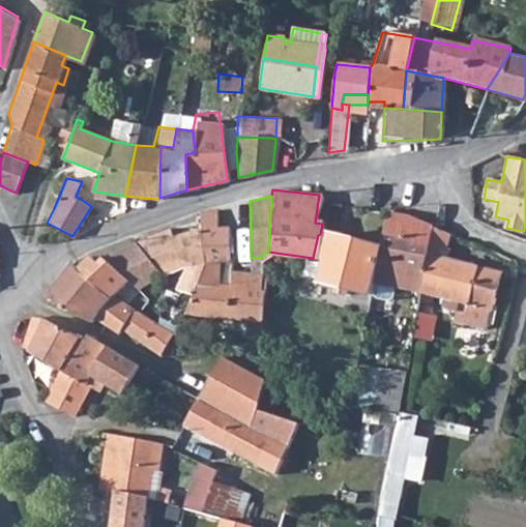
[(193,292),(184,313),(228,317),(229,287),(216,287),(216,265),(228,265),(227,227),(215,227),(214,212),(214,210),(198,210),(198,217),(197,228),(193,292)]
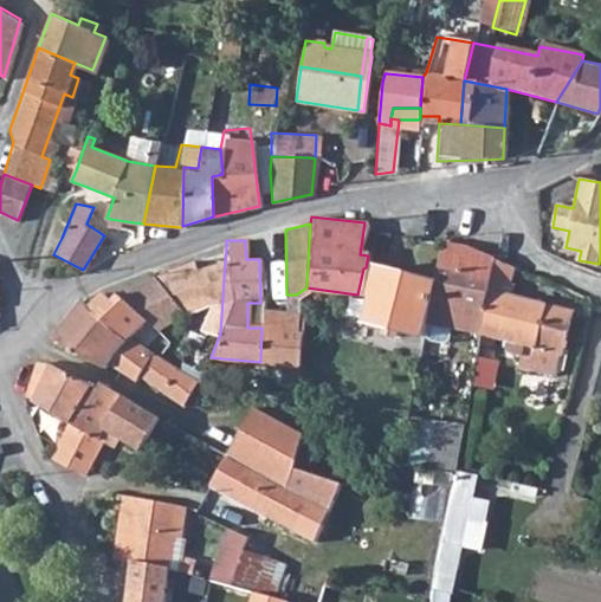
[(433,284),(430,306),(452,311),(448,324),(479,331),(490,258),(463,246),(440,241),(433,284)]
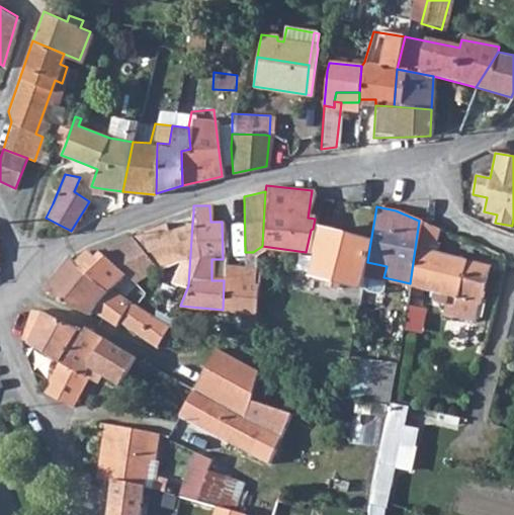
[(410,283),(408,292),(420,295),(421,287),(446,292),(443,307),(475,315),(486,263),(430,250),(436,228),(419,221),(410,283)]
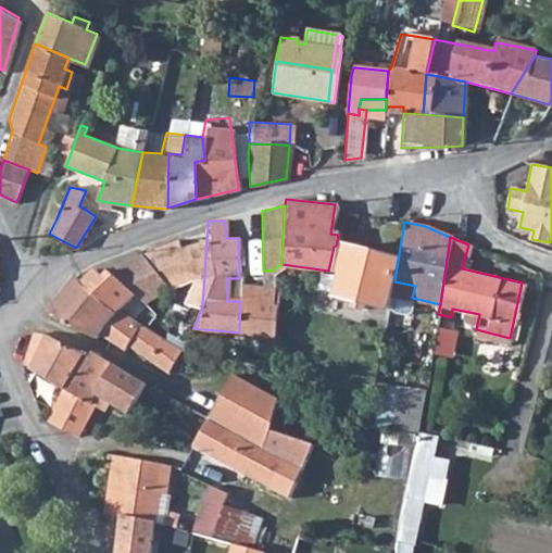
[(173,240),(138,252),(168,290),(191,278),(183,302),(202,306),(207,239),(178,247),(175,239),(173,240)]
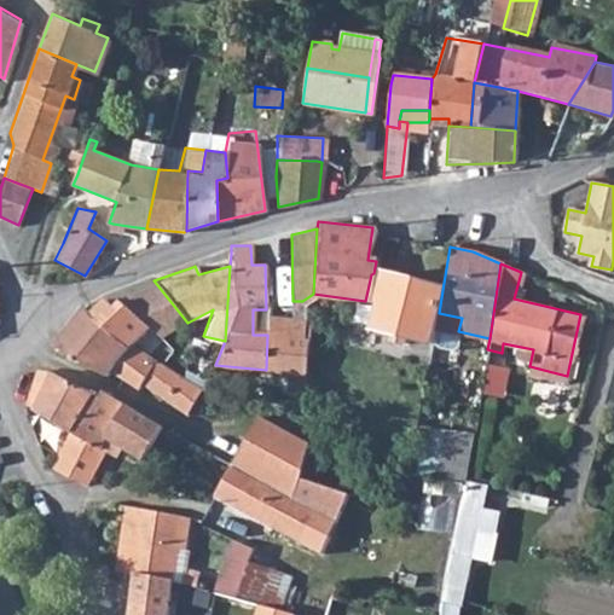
[(365,301),(363,315),(374,318),(378,328),(392,331),(391,338),(403,342),(405,335),(432,341),(432,338),(439,313),(442,290),(374,273),(371,274),(365,301)]
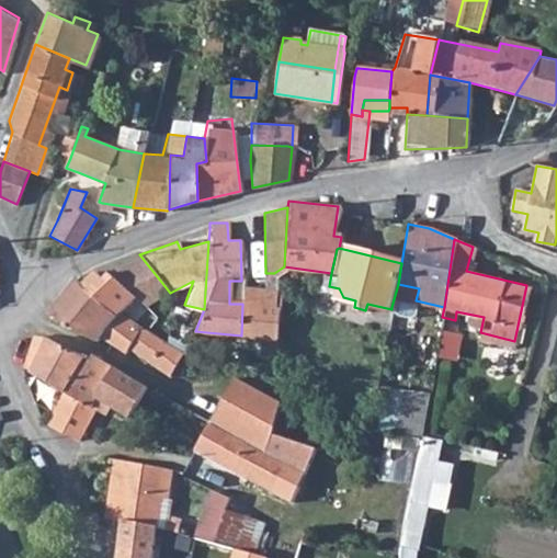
[(139,254),(109,270),(137,297),(147,306),(170,293),(139,254)]
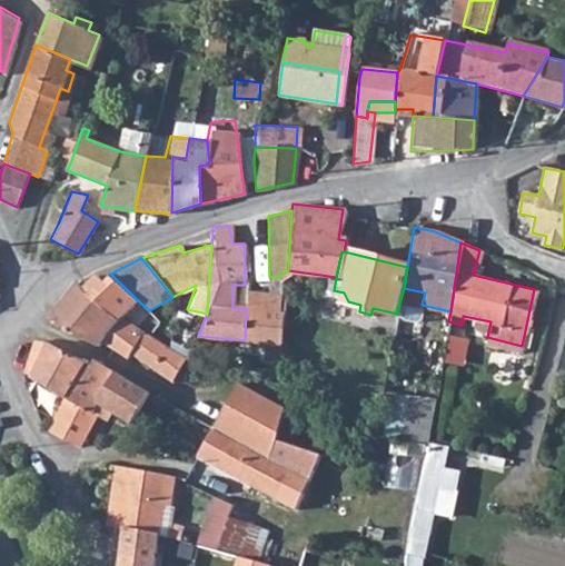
[(92,269),(73,281),(122,316),(139,301),(110,274),(102,280),(92,269)]
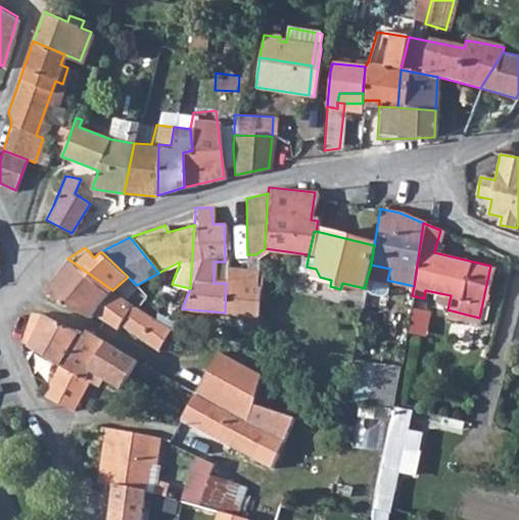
[(112,290),(67,258),(43,292),(60,306),(62,304),(88,318),(90,315),(97,319),(114,333),(119,324),(155,348),(158,344),(168,349),(172,342),(163,336),(170,328),(160,322),(155,318),(137,306),(128,300),(112,290)]
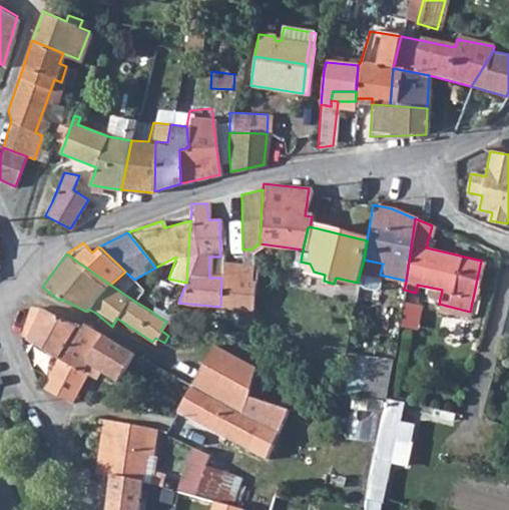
[(253,272),(252,262),(220,263),(221,278),(220,307),(251,310),(253,279),(253,272)]
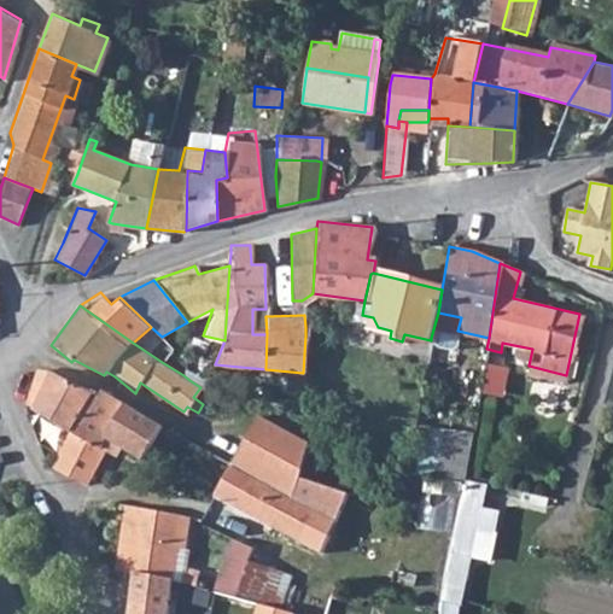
[(349,329),(346,343),(358,344),(360,331),(349,329)]
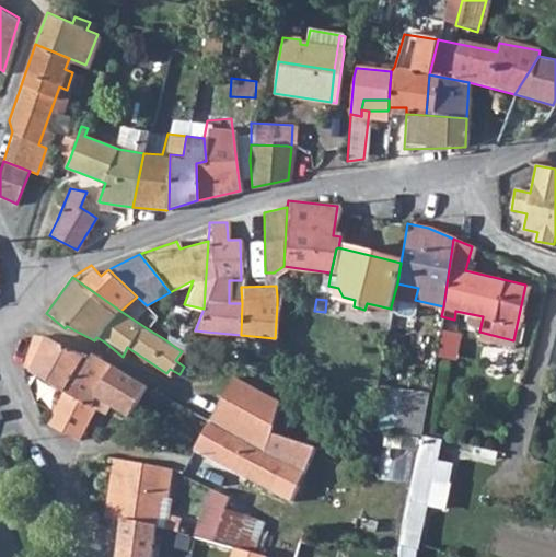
[(148,306),(137,322),(147,328),(155,314),(148,306)]
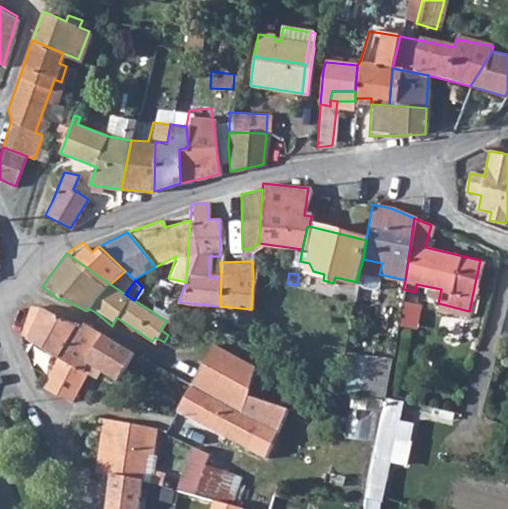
[(507,291),(498,333),(507,333),(507,291)]
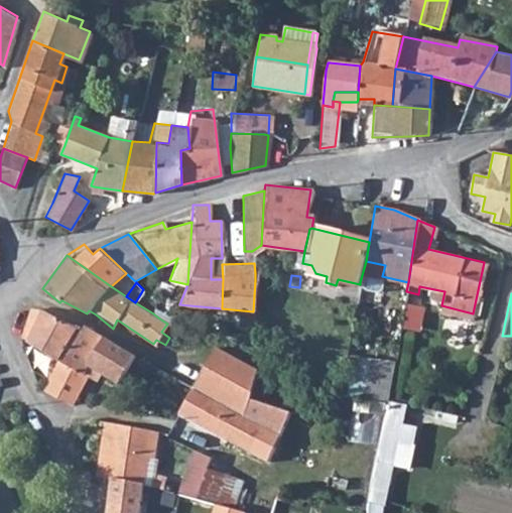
[(153,307),(153,313),(158,317),(161,311),(153,307)]
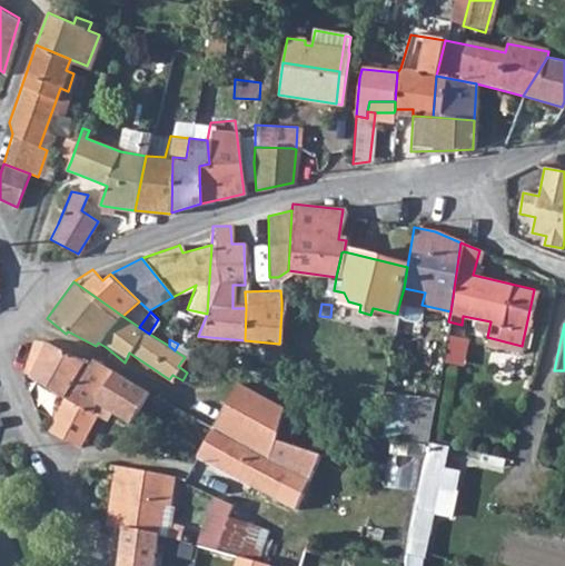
[(57,404),(45,427),(78,445),(92,415),(75,406),(97,361),(92,359),(88,365),(46,341),(30,376),(51,388),(47,398),(57,404)]
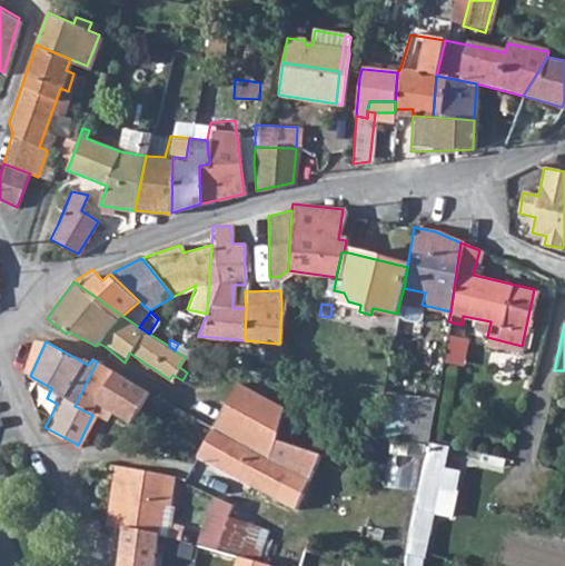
[(185,357),(178,366),(187,373),(195,359),(185,357)]
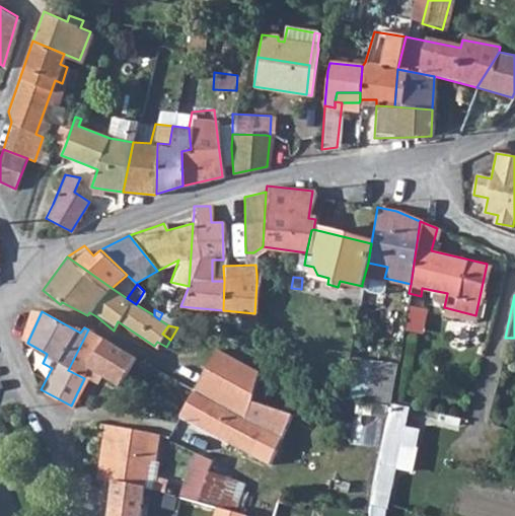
[(88,329),(68,370),(84,378),(99,371),(116,380),(131,352),(88,329)]
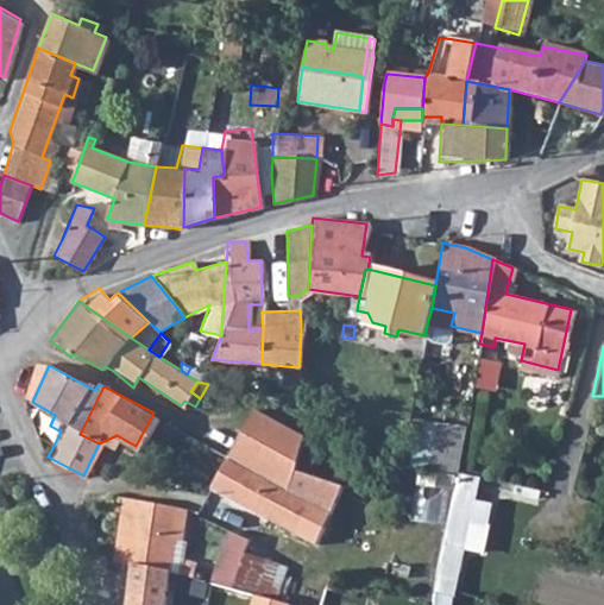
[(240,430),(226,455),(289,490),(301,470),(302,462),(303,435),(258,411),(247,433),(240,430)]
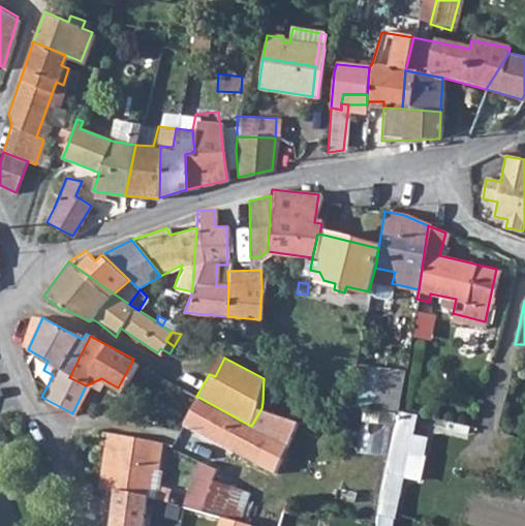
[(359,362),(356,401),(402,405),(405,365),(359,362)]
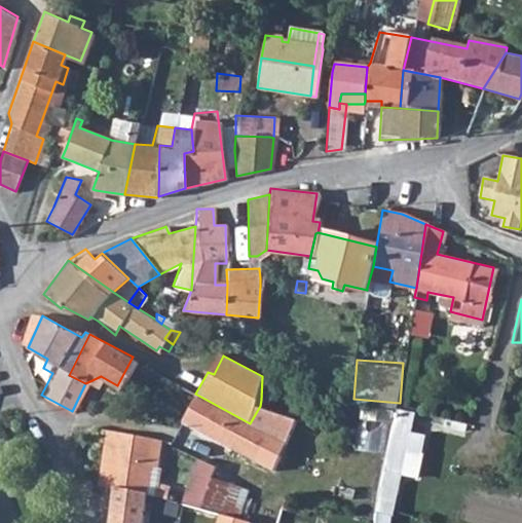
[(294,417),(260,406),(250,423),(195,394),(180,420),(251,457),(265,431),(283,440),(294,417)]
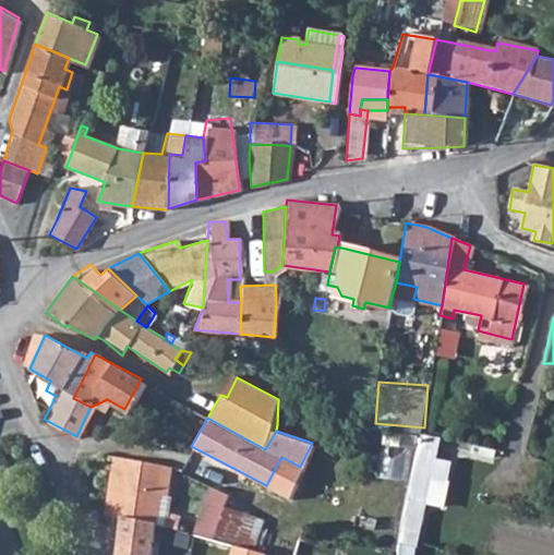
[(416,430),(397,554),(417,554),(425,495),(446,498),(453,457),(437,455),(440,434),(416,430)]
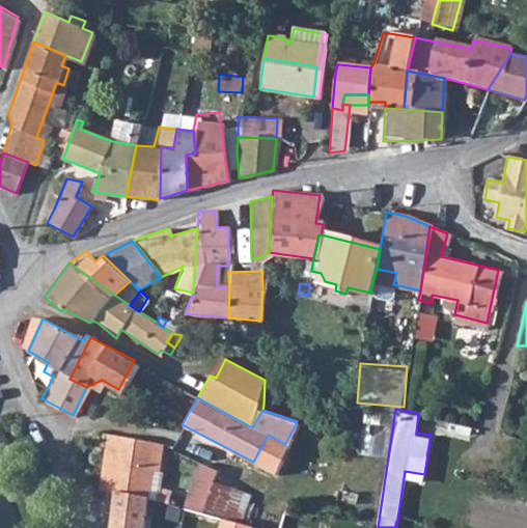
[(386,451),(387,421),(362,420),(361,451),(386,451)]
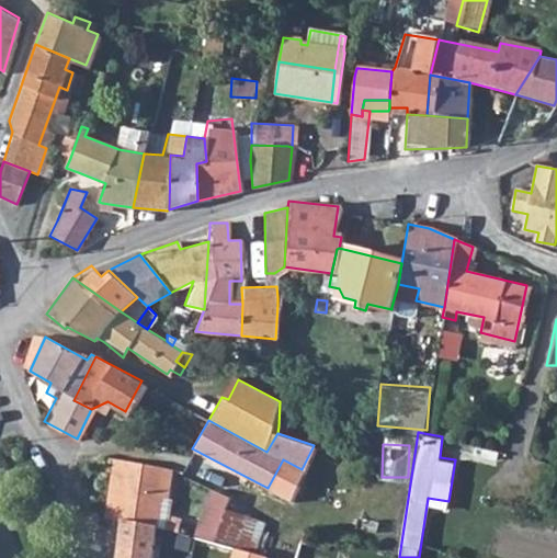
[(111,457),(103,513),(112,515),(121,460),(111,457)]
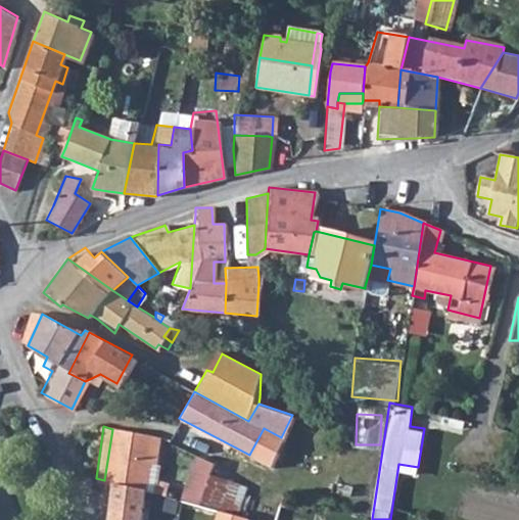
[(104,480),(104,483),(110,484),(143,488),(146,470),(154,471),(159,443),(112,429),(104,480)]
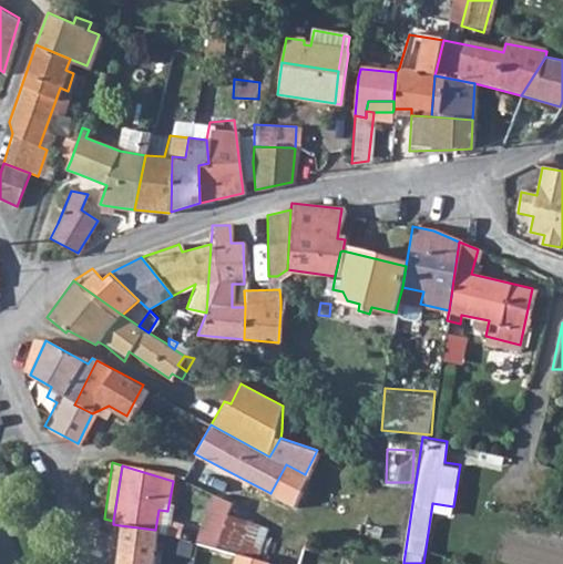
[(192,541),(212,547),(213,546),(213,544),(223,513),(204,506),(192,541)]
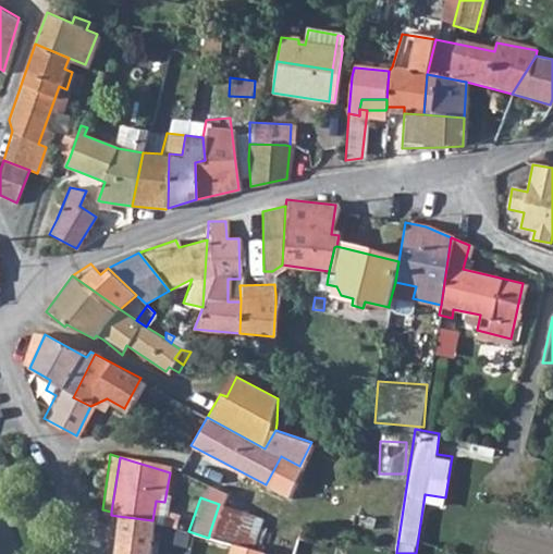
[(209,534),(209,537),(228,543),(240,512),(219,504),(209,534)]
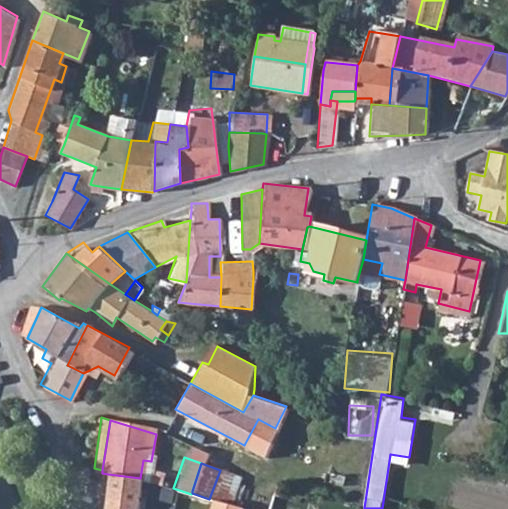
[(108,474),(104,508),(136,508),(140,478),(108,474)]
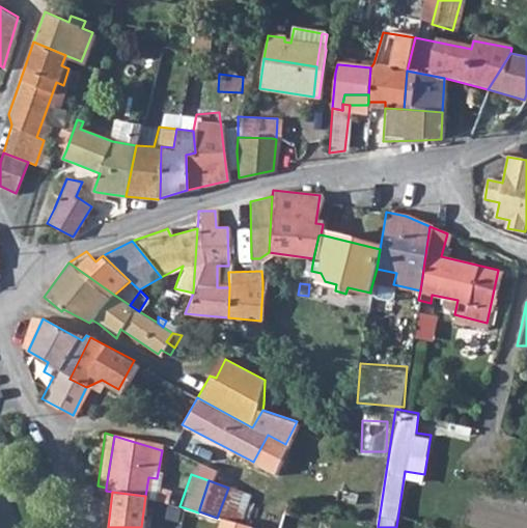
[(203,517),(202,527),(251,527),(216,521),(203,517)]
